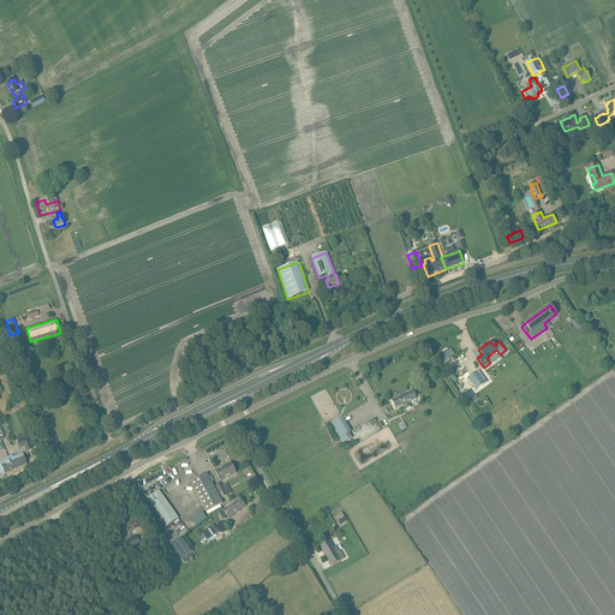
[(451,348),(439,358),(442,364),(454,354),(451,348)]
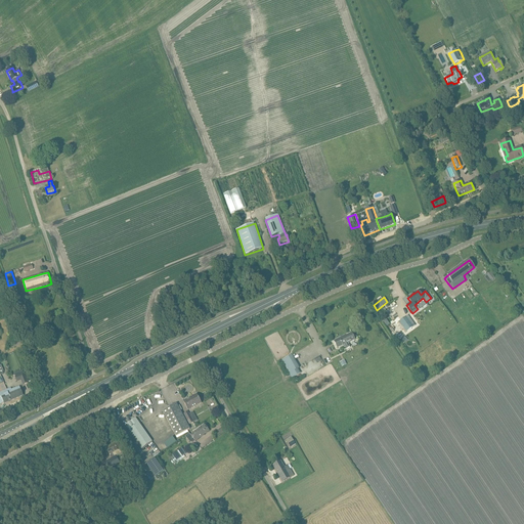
[(406,333),(416,325),(410,319),(408,320),(406,317),(399,322),(406,333)]
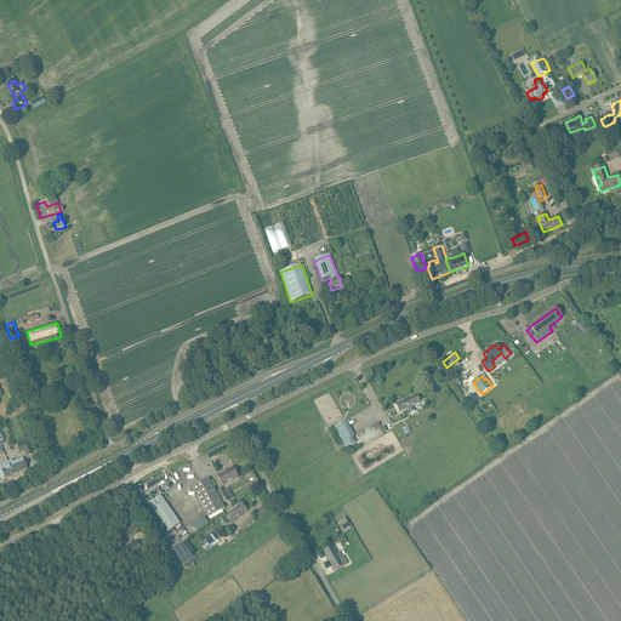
[(472,380),(461,387),(467,399),(478,393),(472,380)]
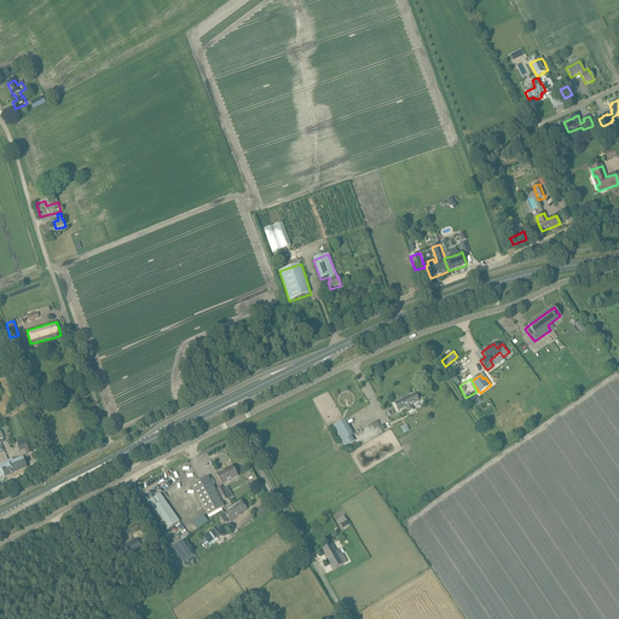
[(41,409),(47,408),(44,393),(36,394),(41,409)]
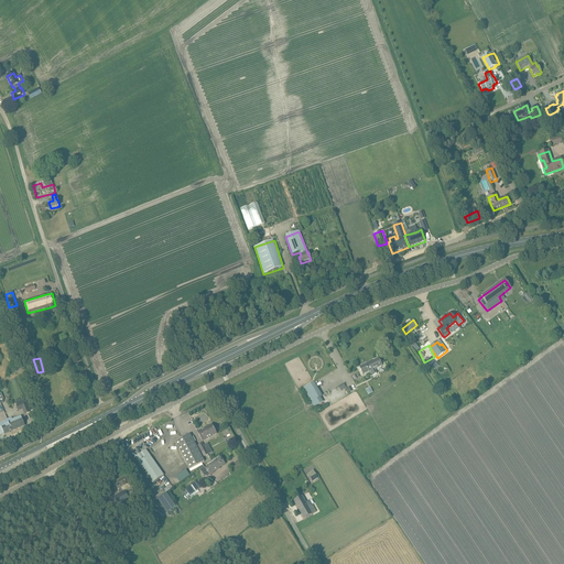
[(375,370),(382,366),(379,359),(366,365),(359,367),(362,375),(369,371),(369,372),(370,371),(372,376),(377,375),(375,370)]
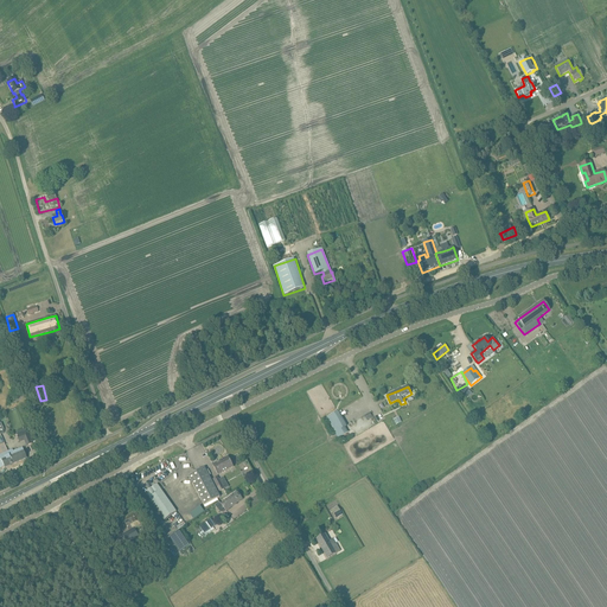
[(338,411),(336,414),(327,419),(336,433),(346,427),(338,411)]
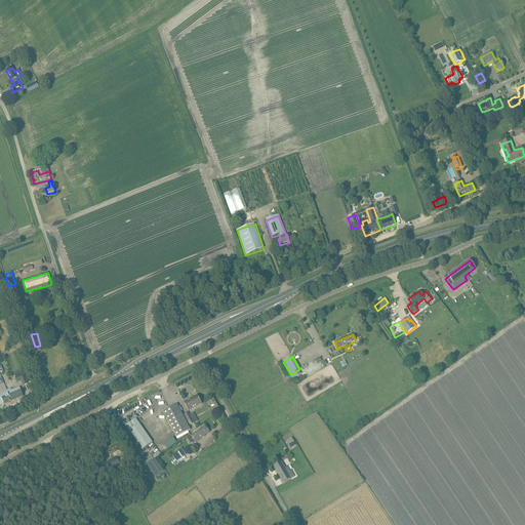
[(28,384),(23,371),(14,374),(14,376),(17,384),(21,381),(23,386),(28,384)]
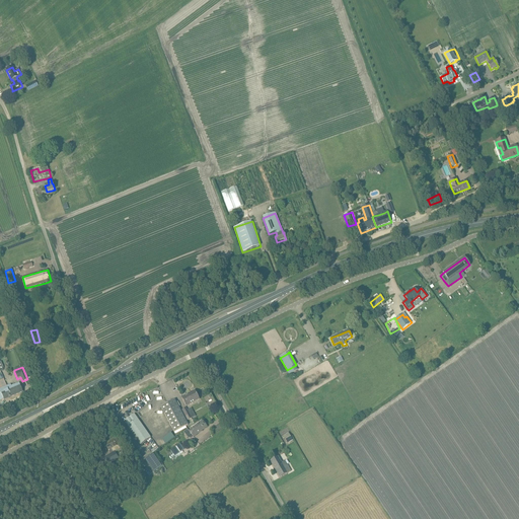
[(7,386),(11,396),(23,392),(19,383),(12,386),(11,384),(7,386)]
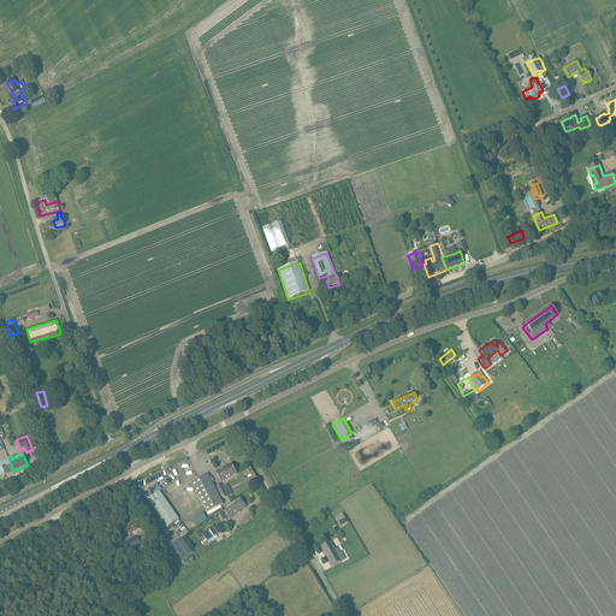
[(0,461),(0,475),(5,474),(13,471),(9,458),(0,461)]
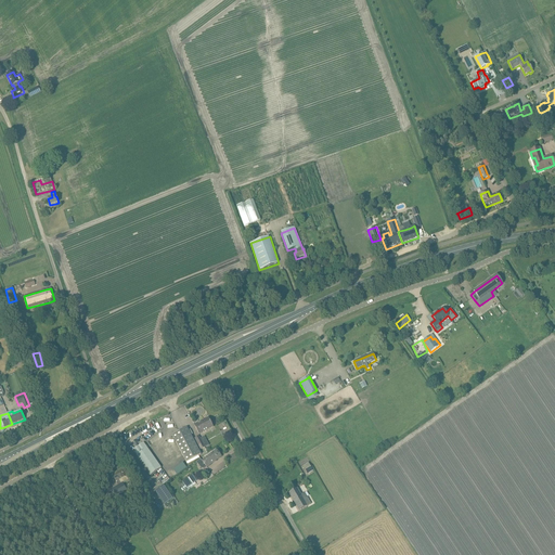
[(199,435),(214,427),(208,418),(194,426),(199,435)]
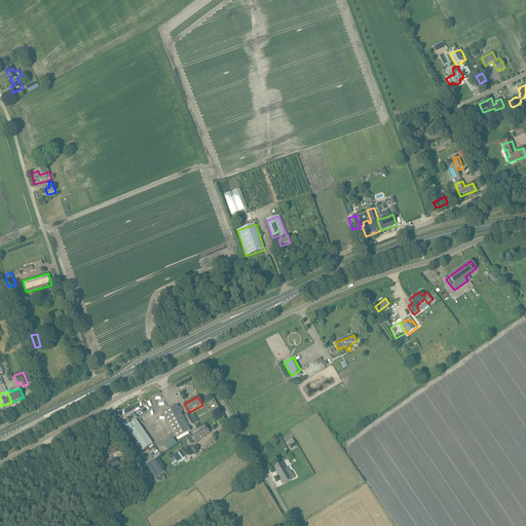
[(163,413),(165,417),(178,440),(189,434),(188,433),(191,431),(180,410),(177,406),(163,413)]
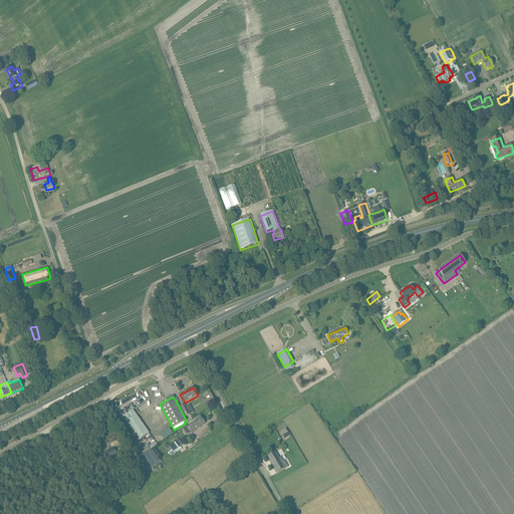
[(149,400),(138,408),(141,412),(152,404),(149,400)]
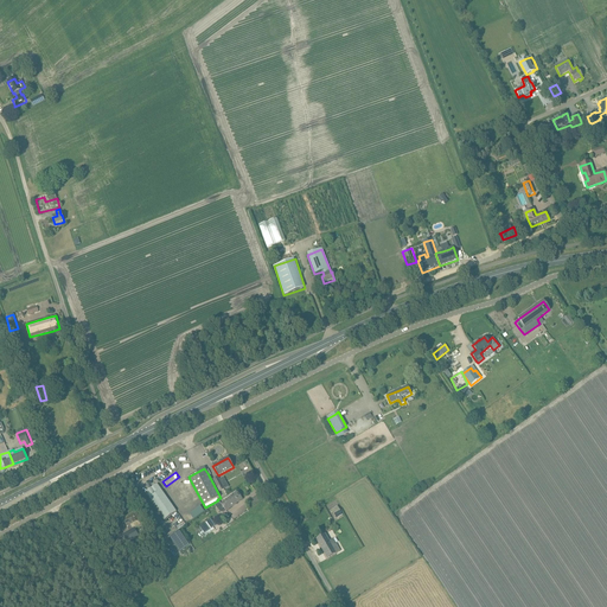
[(217,478),(213,480),(219,492),(224,490),(217,478)]
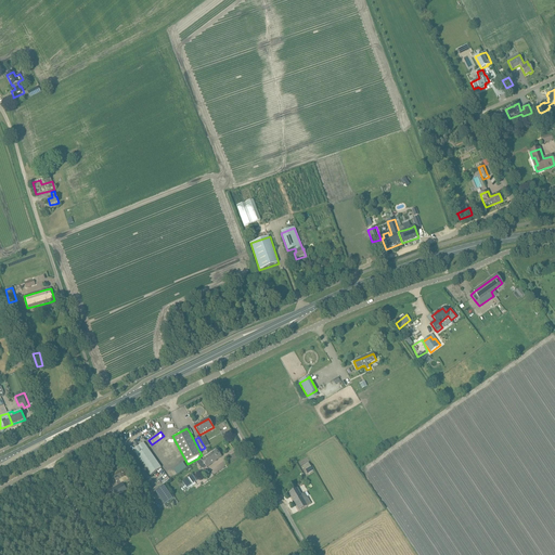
[(132,451),(150,476),(162,468),(143,443),(132,451)]
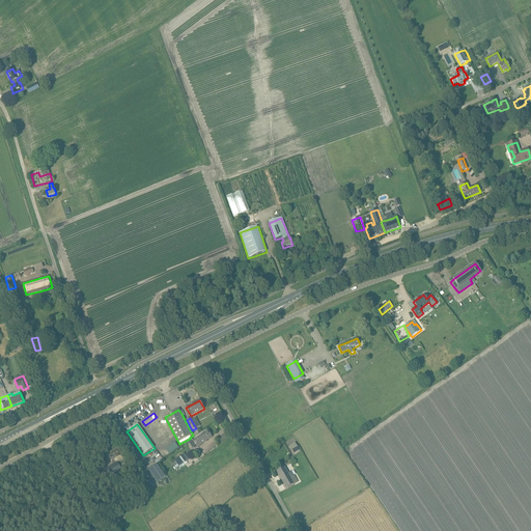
[(190,445),(194,443),(198,447),(212,437),(207,430),(193,441),(191,439),(188,442),(190,445)]
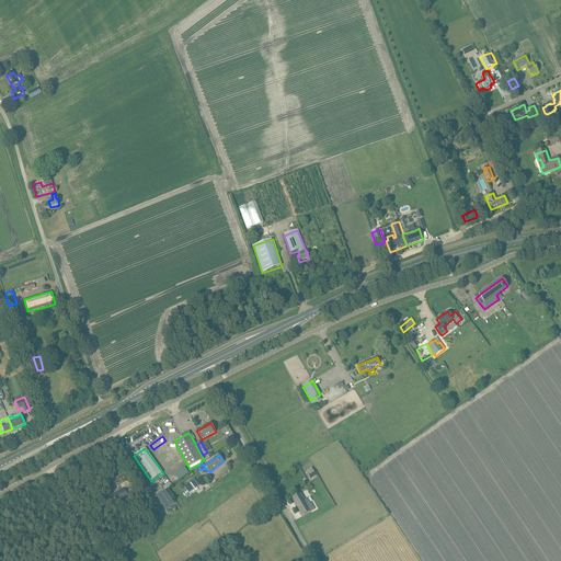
[(179,480),(190,473),(185,468),(175,474),(179,480)]
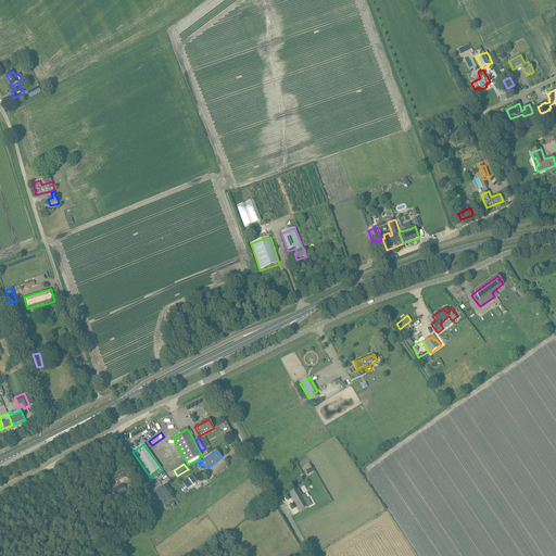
[(303,467),(307,476),(314,471),(310,464),(303,467)]
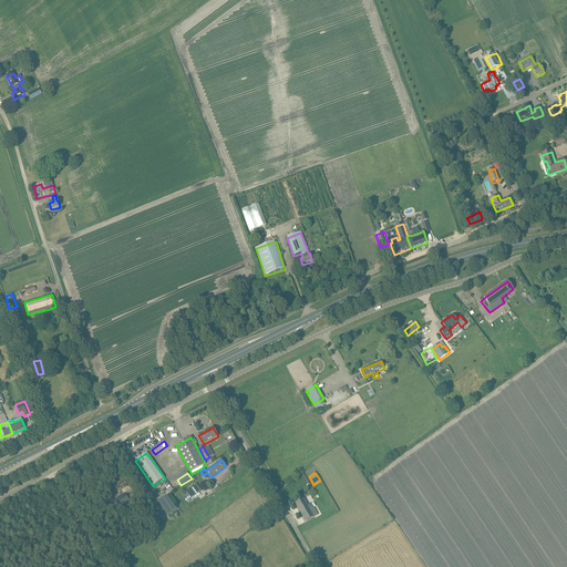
[(119,507),(124,504),(130,501),(126,494),(124,494),(122,491),(131,486),(130,484),(127,478),(114,485),(121,496),(114,500),(119,507)]
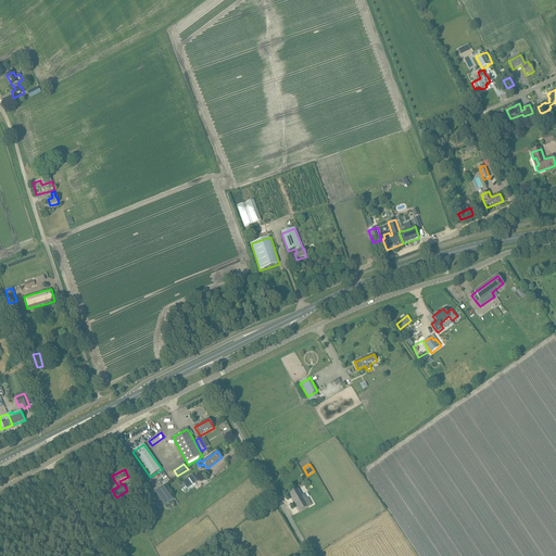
[(187,489),(197,482),(192,476),(182,483),(187,489)]
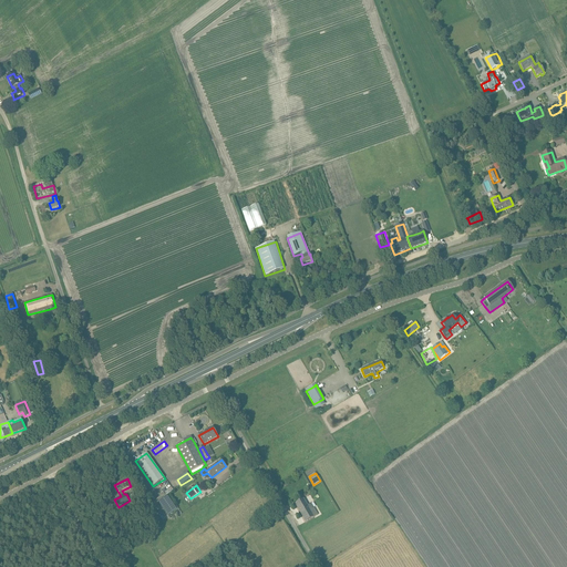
[(167,496),(158,503),(161,506),(168,516),(177,509),(169,500),(167,496)]
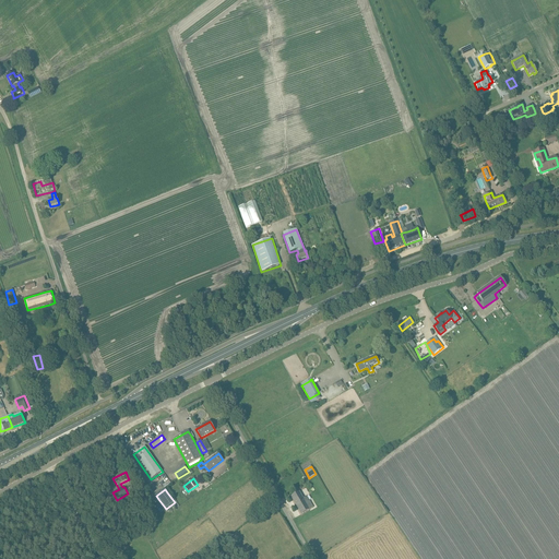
[(301,514),(306,512),(313,508),(307,496),(304,498),(299,492),(296,494),(292,497),(301,514)]
